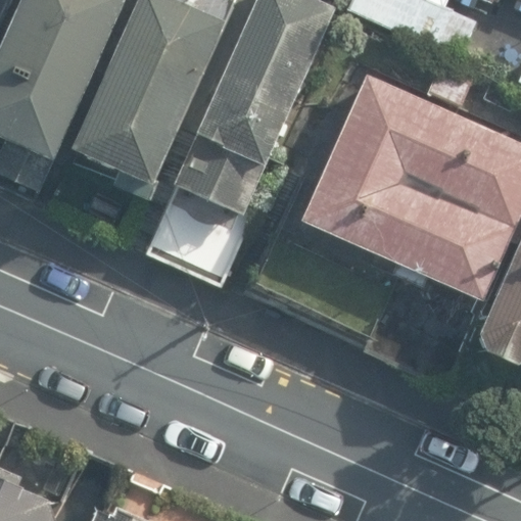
[(0,128),(55,153),(122,0),(17,0),(0,39),(0,128)]
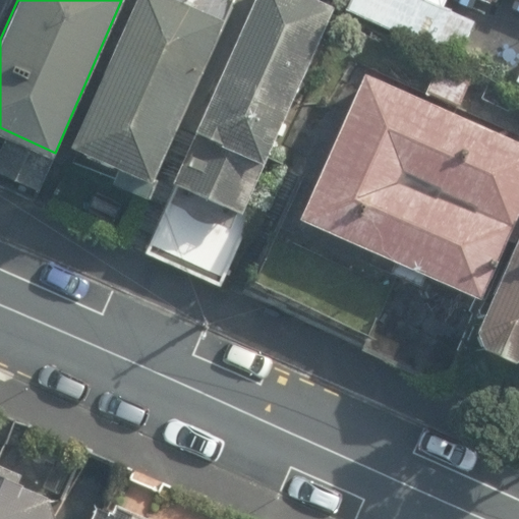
[(136,0),(72,141),(151,176),(232,0),(136,0)]
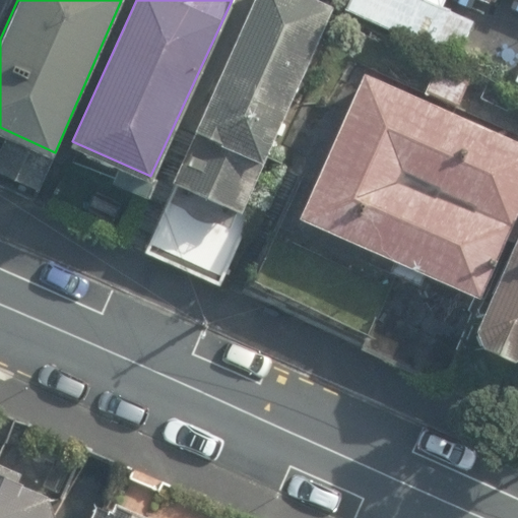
[(335,6),(321,0),(253,0),(174,178),(180,181),(244,210),(248,201),(335,6)]
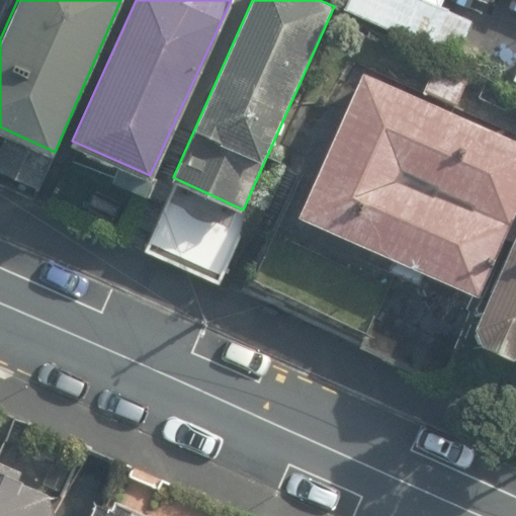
[(477,19),(431,0),(349,0),(345,9),(457,57),(477,19)]
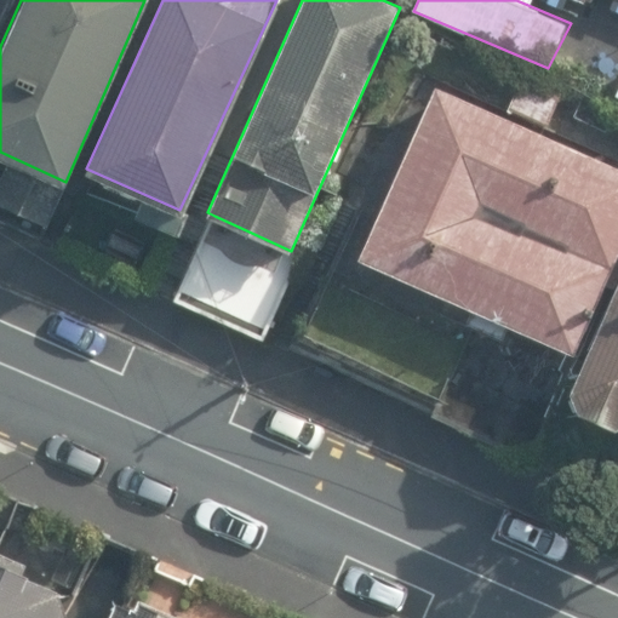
[(573,0),(583,4),(584,0),(611,0),(607,10),(617,13),(617,0),(573,0)]
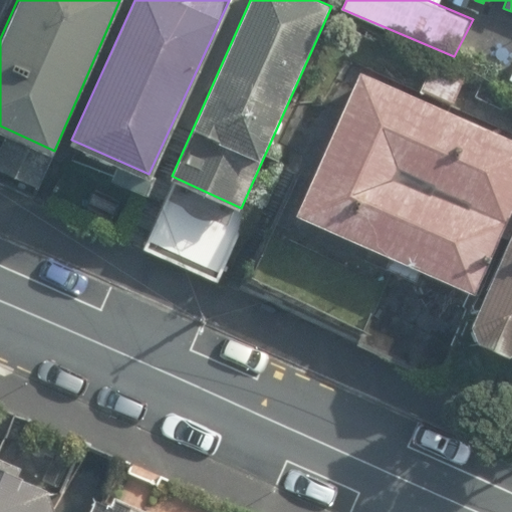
[(509,240),(511,234),(511,140),(359,72),(293,217),(472,298),(500,236),(509,240)]
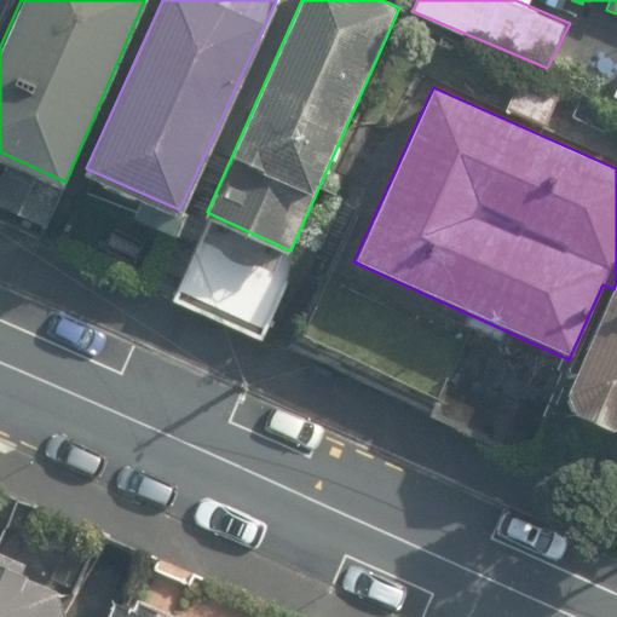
[(290,251),(214,215),(176,297),(266,338),(307,246),(295,240),(290,251)]
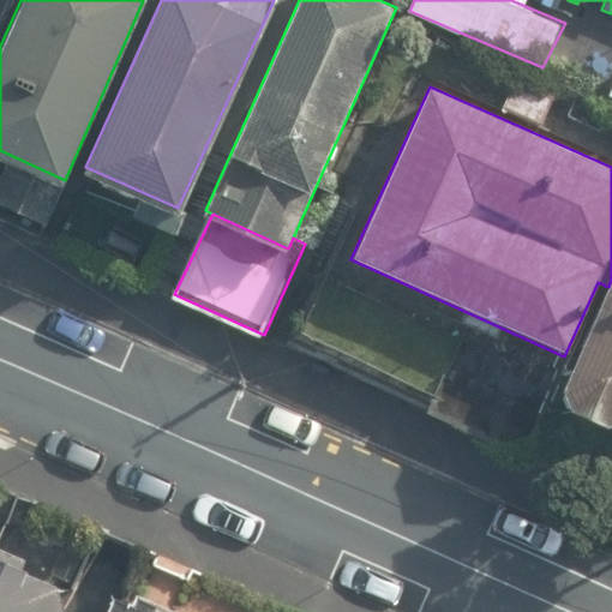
[(611,280),(609,287),(557,397),(564,414),(600,431),(611,426),(611,280)]
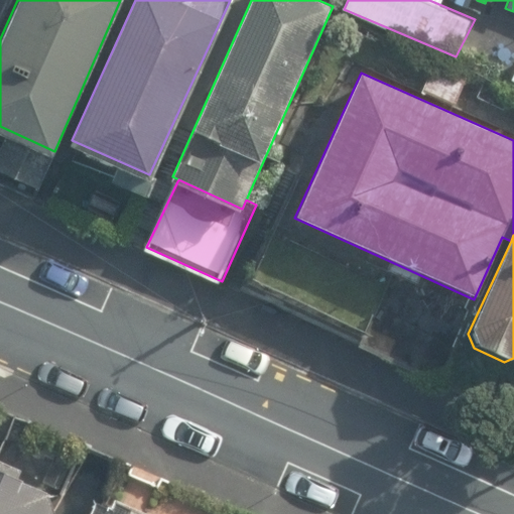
[(385,293),(361,348),(441,383),(466,330),(385,293)]
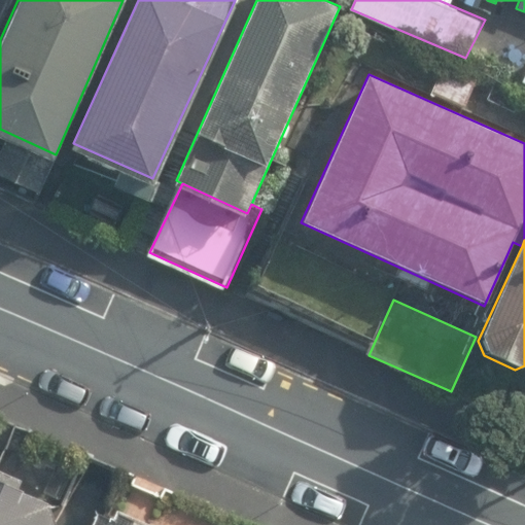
[(61,524),(67,510),(0,478),(0,524),(61,524)]
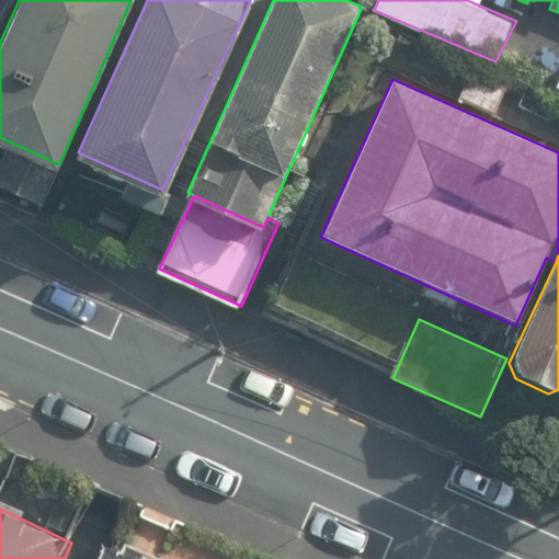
[(135,558),(110,548),(104,558),(135,558)]
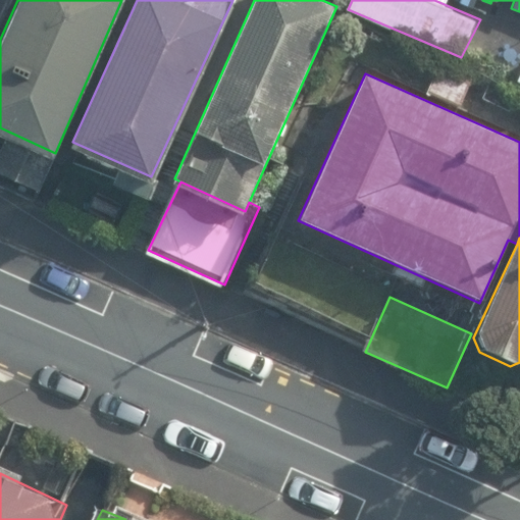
All buildings are outlined.
